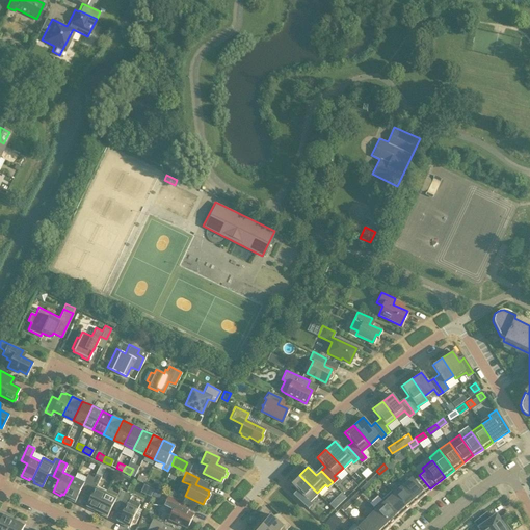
[(85,492),(93,476),(86,473),(82,482),(73,477),(63,495),(67,496),(65,498),(74,501),(79,489),(85,492)]
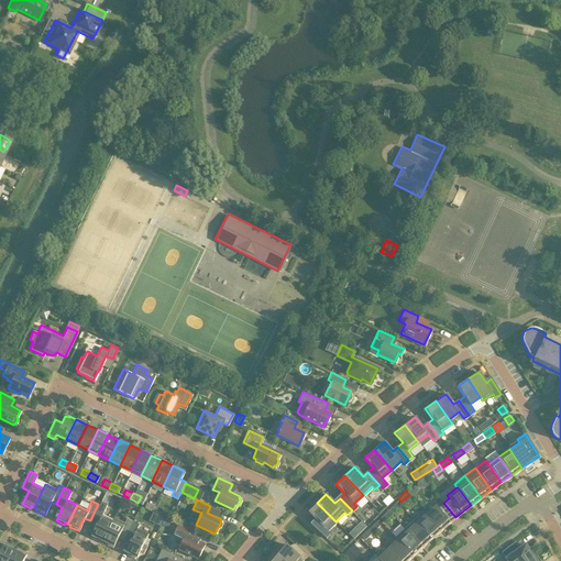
[(101,540),(110,521),(111,519),(101,514),(106,503),(100,501),(98,504),(90,520),(96,524),(89,537),(98,540),(99,539),(101,540)]
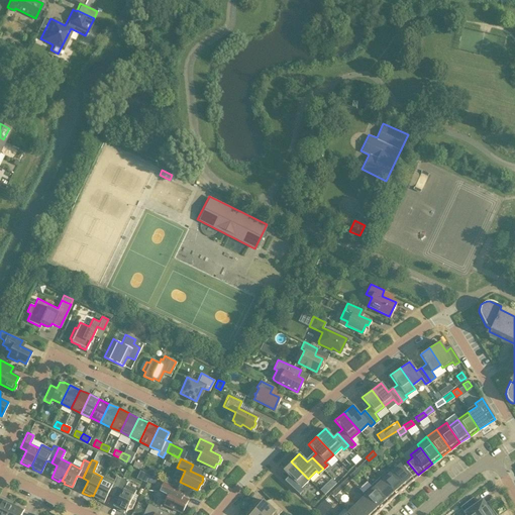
[(138,469),(141,464),(134,460),(131,466),(138,469)]
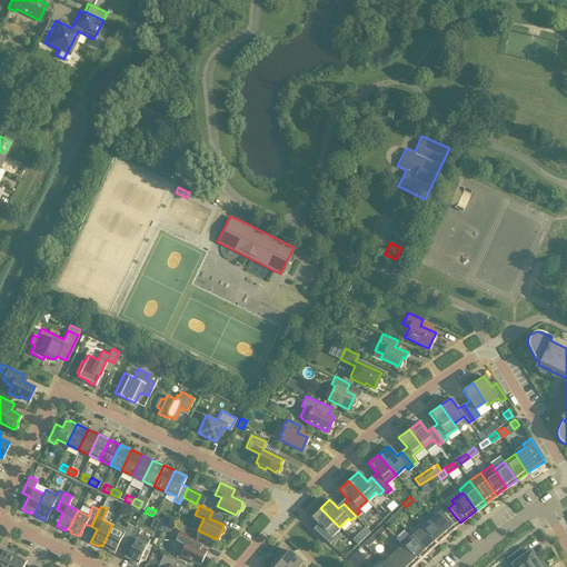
[(311,517),(320,527),(316,531),(328,543),(332,539),(330,536),(339,527),(320,508),(311,517)]
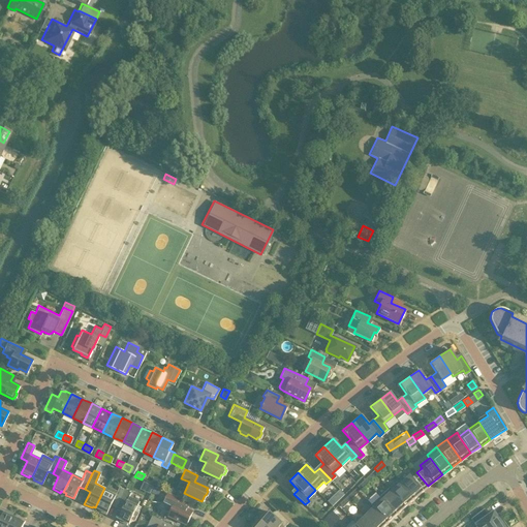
[(363,478),(367,483),(373,475),(370,472),(363,478)]
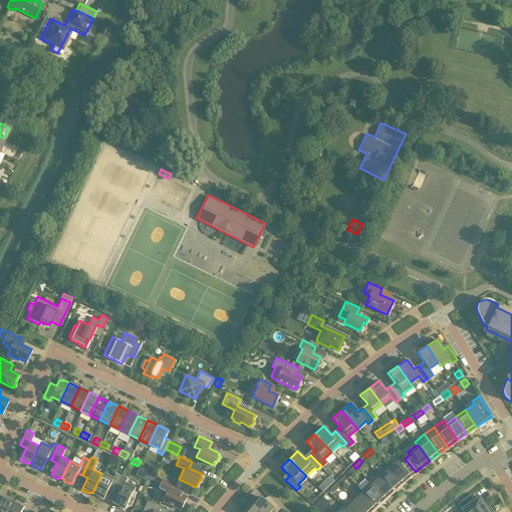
[(388,469),(401,484),(416,472),(405,459),(400,463),(398,461),(389,468),(388,469)]
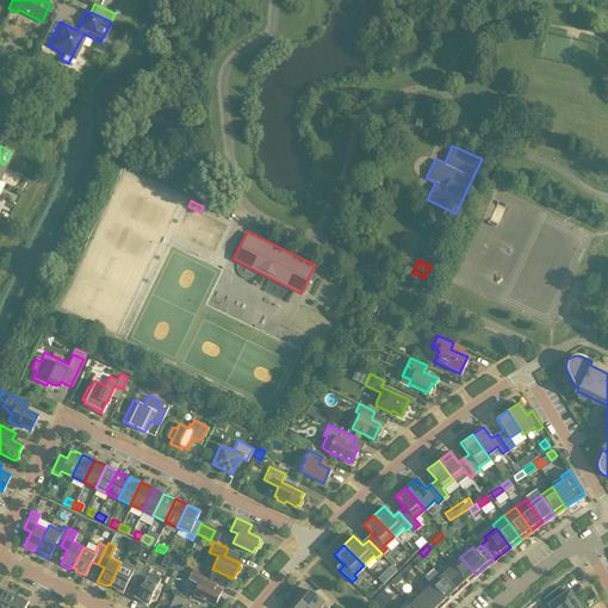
[(172,557),(180,560),(184,553),(175,550),(172,557)]
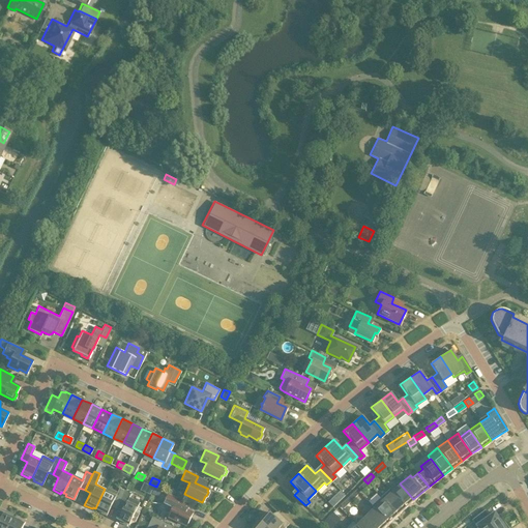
[(368,484),(363,479),(357,487),(360,490),(368,484)]
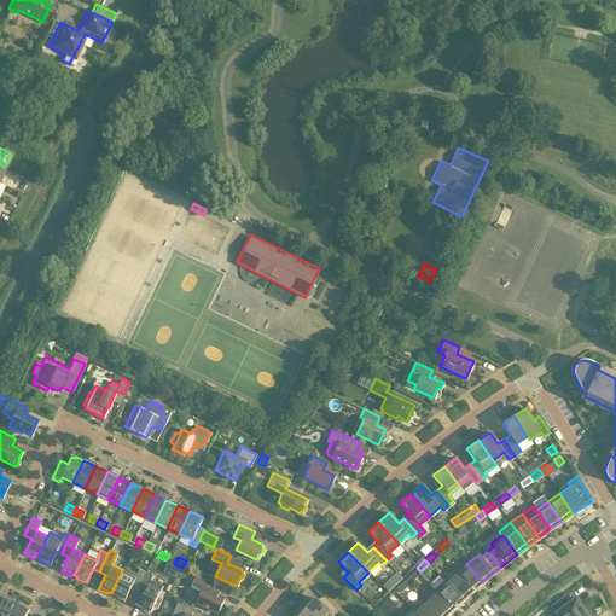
[(453,569),(472,592),(482,582),(466,564),(468,563),(464,559),(453,569)]
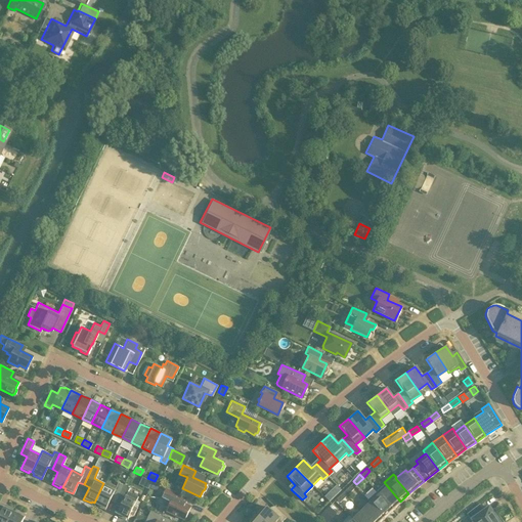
[(115,499),(123,484),(117,481),(113,490),(102,485),(94,503),(96,504),(96,505),(103,509),(110,496),(115,499)]
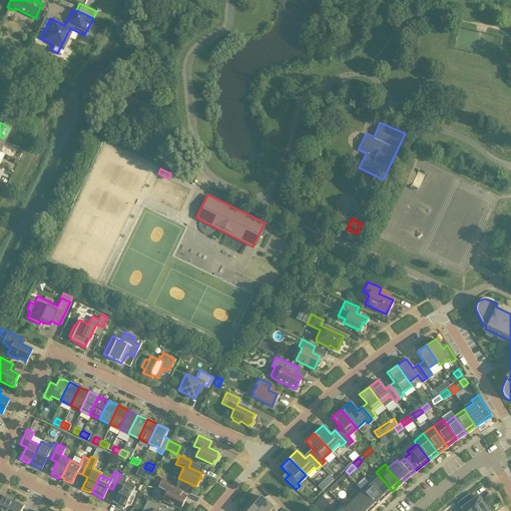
[(174,476),(165,472),(162,477),(171,482),(174,476)]
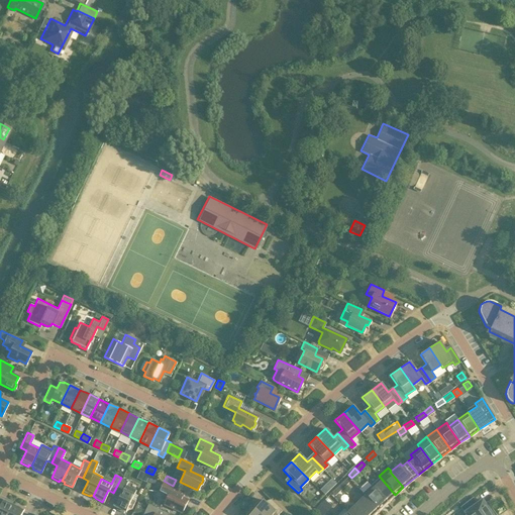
[(370,484),(387,502),(395,495),(379,476),(370,484)]
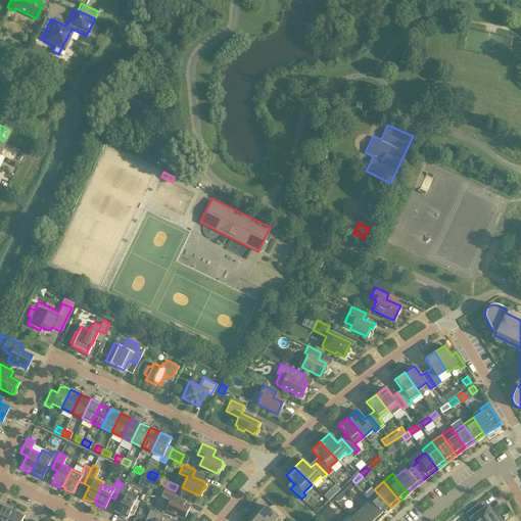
[(136,506),(132,504),(137,494),(127,489),(128,486),(123,483),(114,499),(121,502),(115,512),(116,512),(115,514),(124,518),(125,516),(126,517),(128,512),(132,514),(136,506)]
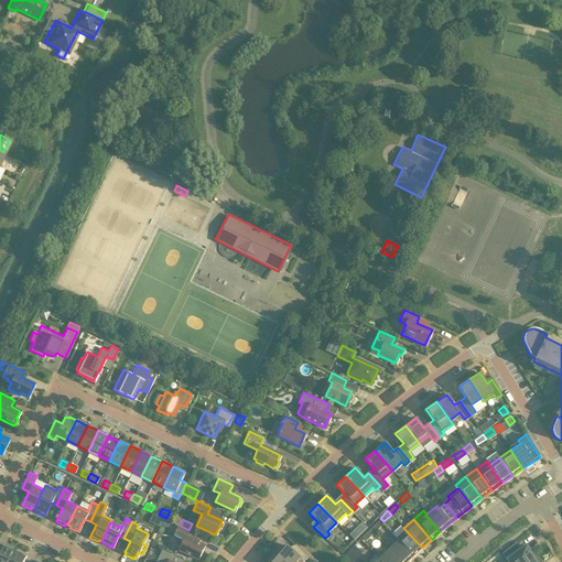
[(368,529),(371,532),(379,526),(376,521),(368,529)]
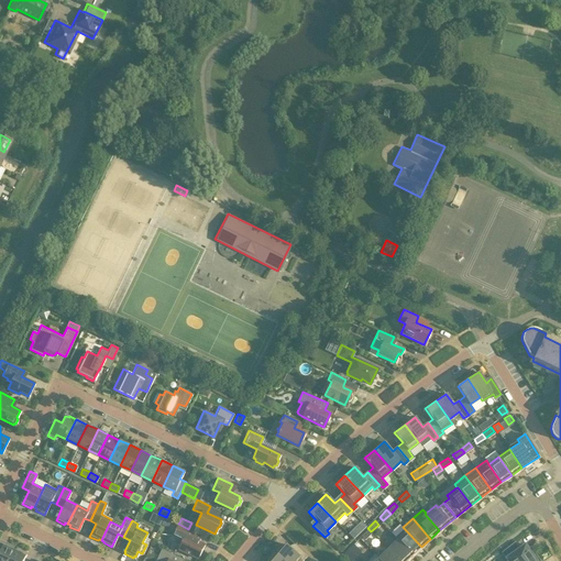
[(197,558),(204,543),(197,541),(200,535),(188,529),(178,524),(177,524),(175,530),(178,532),(176,542),(179,545),(178,548),(197,558)]
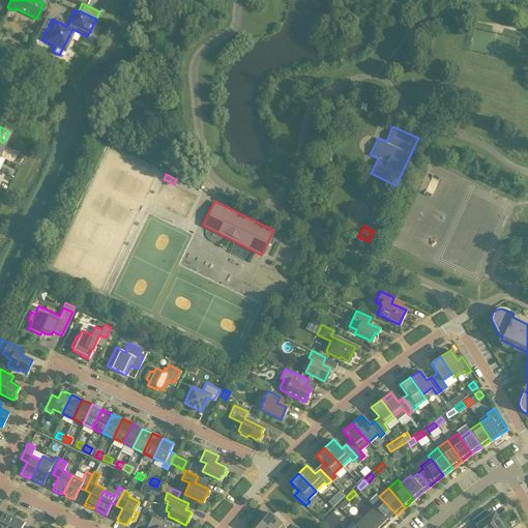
[(373,507),(387,523),(397,515),(379,496),(370,505),(373,507)]
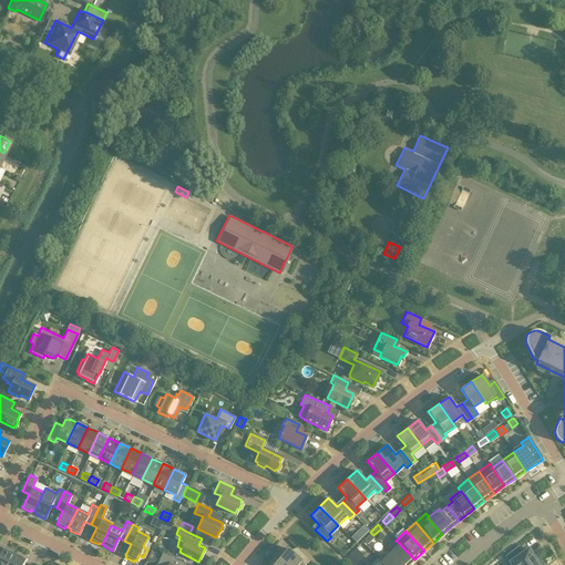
[(373,535),(370,532),(362,538),(367,543),(373,535)]
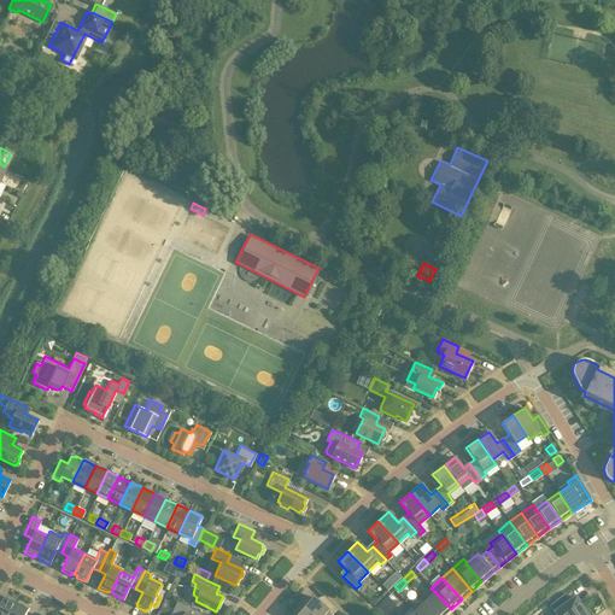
[(425,601),(438,614),(444,614),(451,609),(434,591),(425,601)]
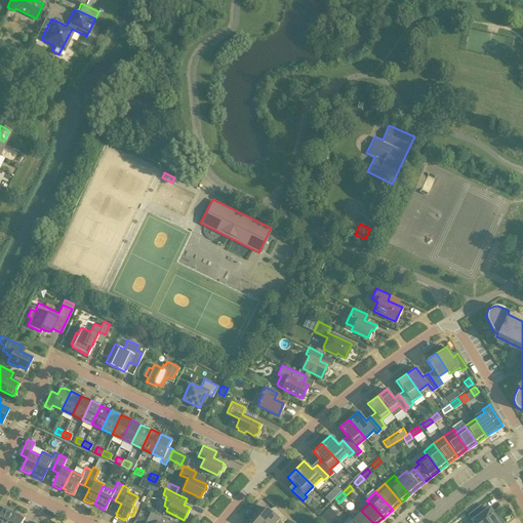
[(473,522),(488,522),(498,516),(493,509),(491,511),(488,507),(483,511),(479,505),(467,514),(471,520),(473,522)]
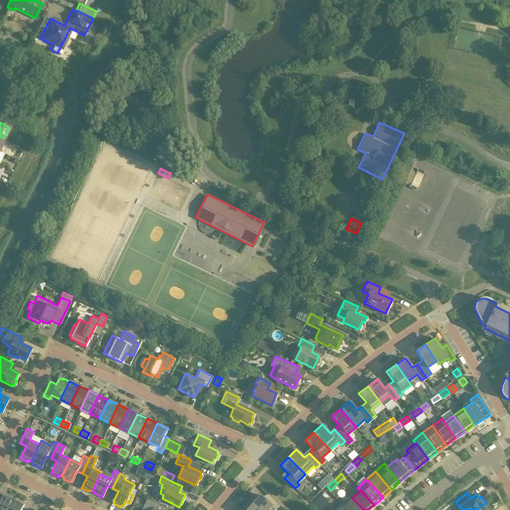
[(7,509),(12,500),(10,498),(11,497),(3,493),(0,499),(0,509),(7,509)]
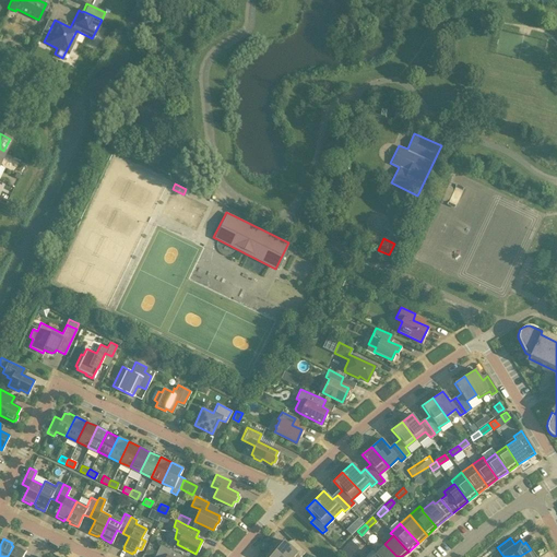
[(293,556),(297,556),(304,550),(292,538),(286,544),(281,538),(280,541),(277,538),(271,546),(282,556),(289,556),(292,556),(293,556)]
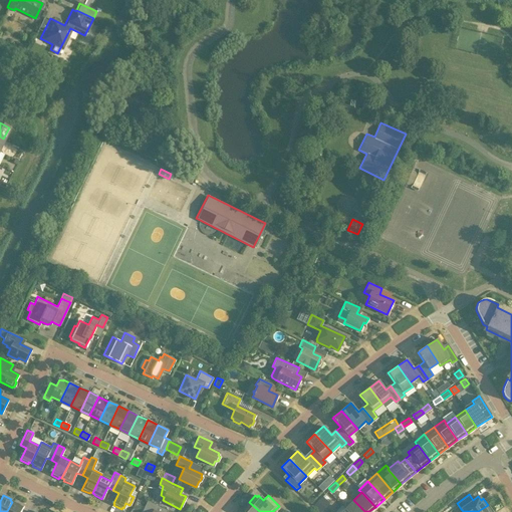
[(312,504),(319,511),(328,502),(321,495),(312,504)]
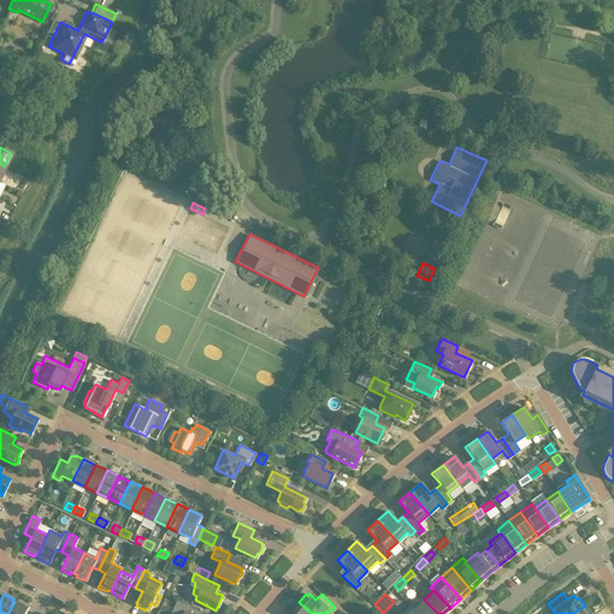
[(198,613),(200,612),(176,600),(170,613),(172,613),(198,613)]
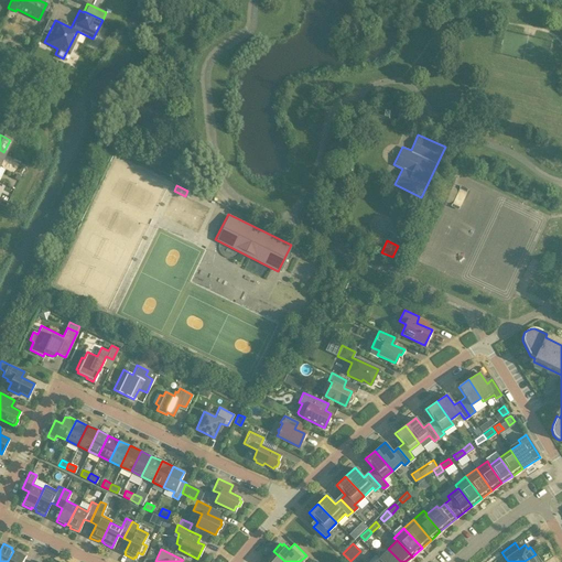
[(379,558),(382,561),(400,561),(388,549),(379,558)]
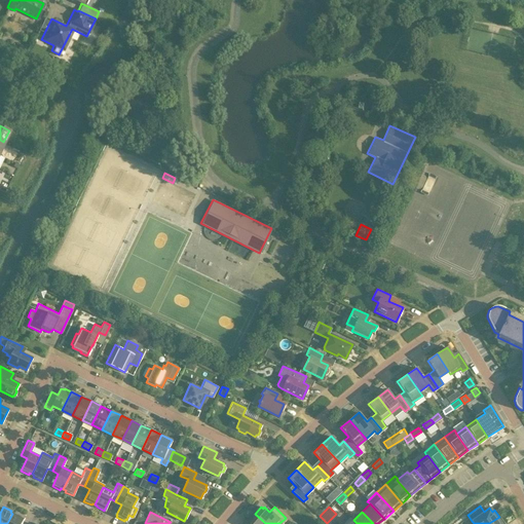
[(20,523),(24,517),(15,513),(14,515),(12,514),(7,523),(20,523)]
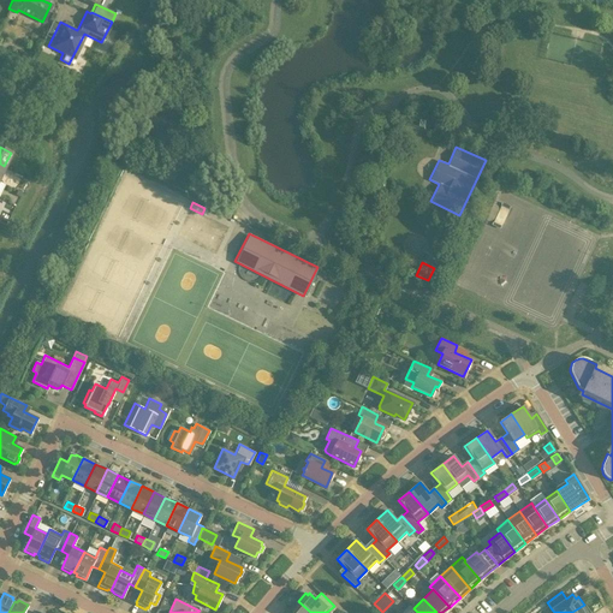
[(310,612),(298,601),(290,609),(292,612),(291,612),(310,612)]
